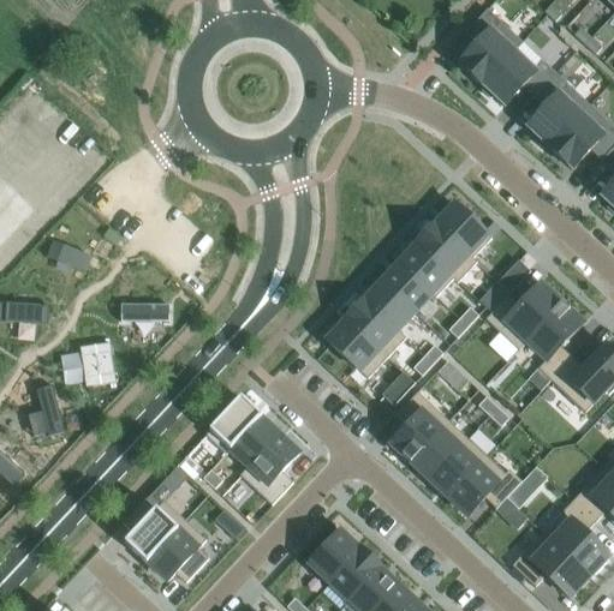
[(550,4),(543,11),(554,21),(561,13),(550,4)]
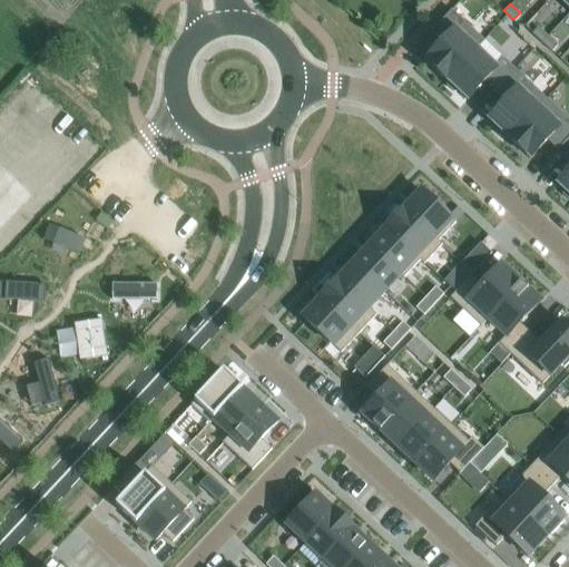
[(483,38),(451,8),(430,29),(441,40),(424,58),(445,77),(476,46),(477,47),(483,38)]
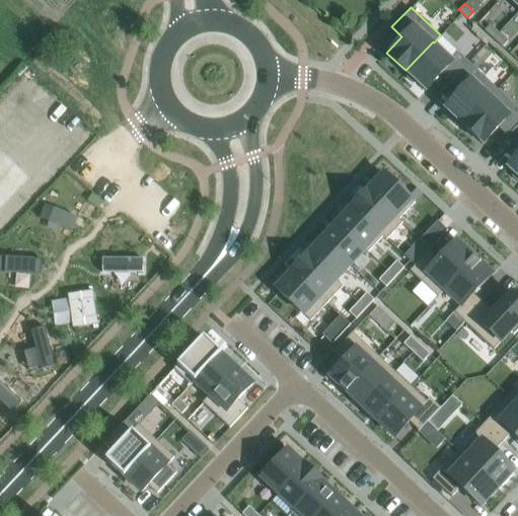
[(484,28),(493,37),(498,30),(490,22),(484,28)]
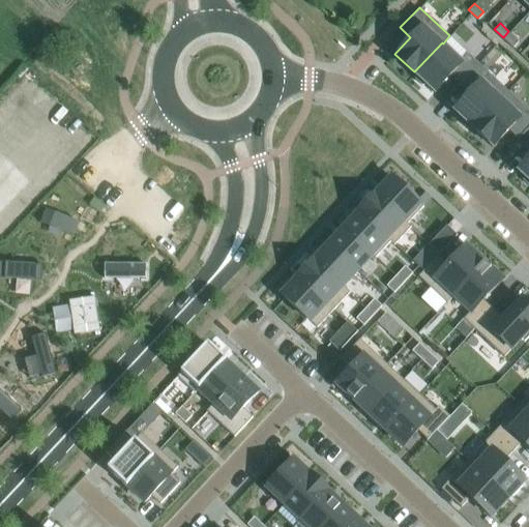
[(508,31),(503,37),(512,46),(518,39),(508,31)]
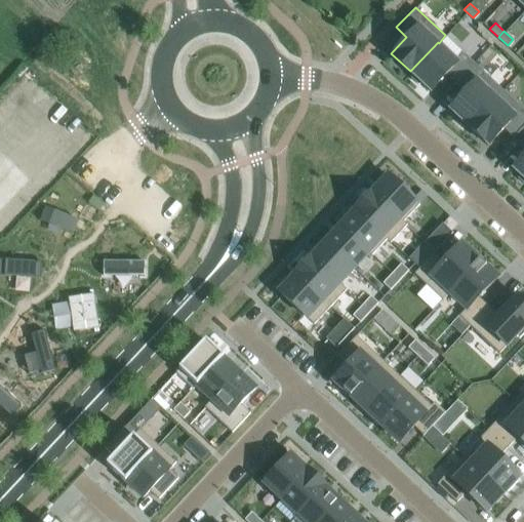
[(454,82),(474,62),(462,51),(456,59),(439,43),(438,42),(410,71),(413,74),(410,76),(417,83),(420,80),(430,89),(445,73),(454,82)]
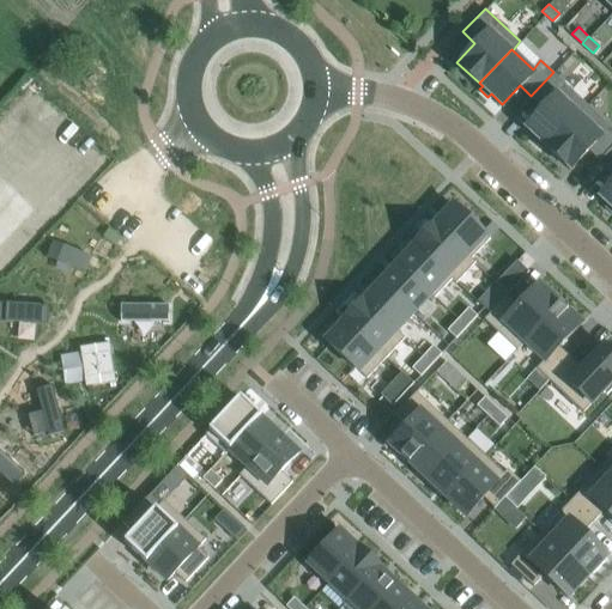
[(546,146),(587,103),(553,72),(531,96),(543,105),(525,125),(535,135),(533,139),(541,146),(544,144),(546,146)]
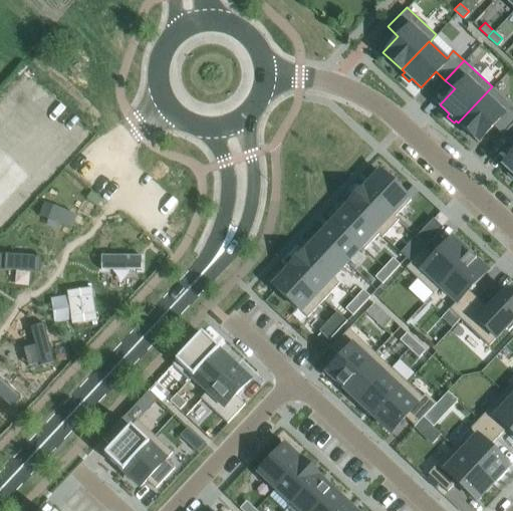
[(512,121),(512,106),(492,86),(458,122),(477,141),(492,124),(502,134),(512,121)]
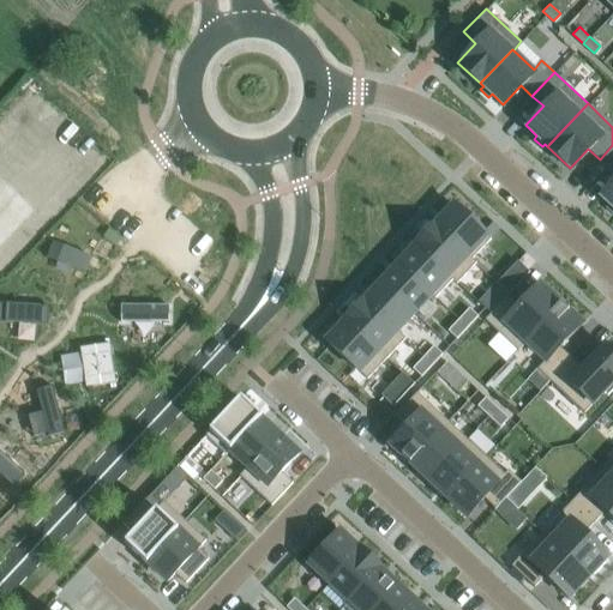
[(612,156),(606,164),(612,171),(612,180),(600,195),(608,203),(605,206),(612,212),(612,156)]
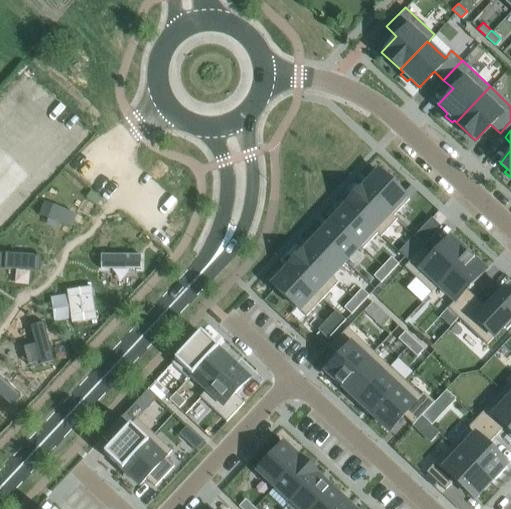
[(362,186),(392,215),(393,214),(408,198),(395,185),(398,182),(390,175),(388,178),(378,169),(362,186)]
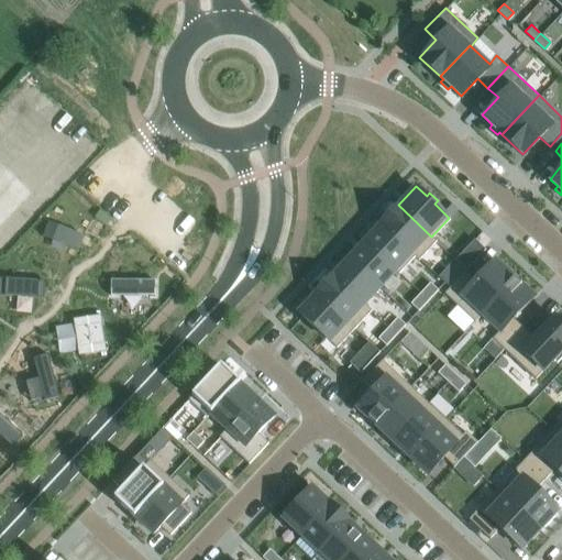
[(381,221),(379,222),(381,223),(382,222),(415,254),(415,255),(418,259),(419,257),(436,240),(432,235),(431,237),(398,205),(397,204),(396,205),(381,221)]
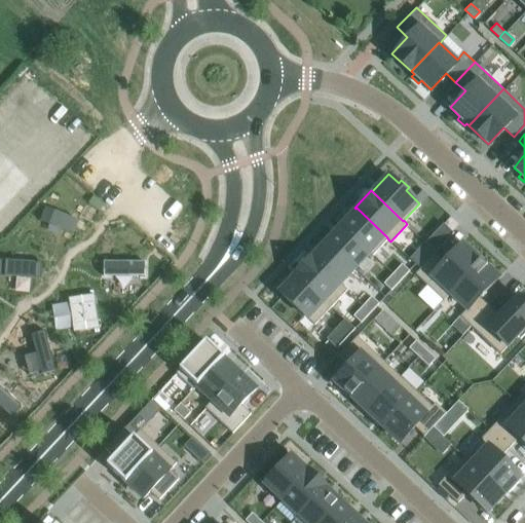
[(44,206),(39,219),(72,231),(77,218),(44,206)]
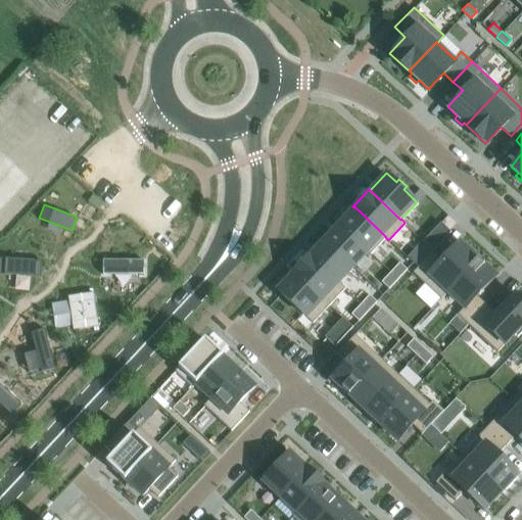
[(353,207),(339,223),(367,248),(366,249),(370,252),(385,237),(385,236),(354,206),(353,207)]
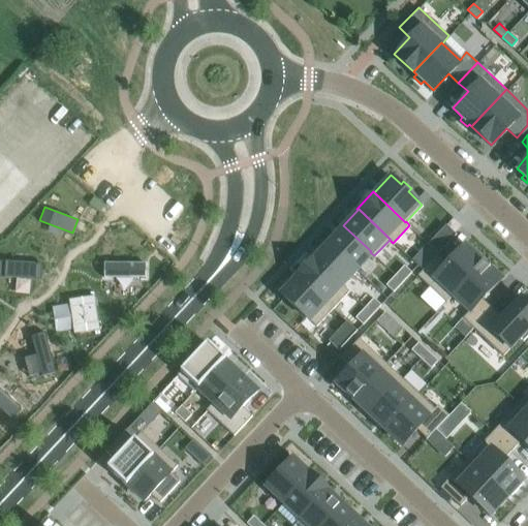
[(428,242),(427,243),(430,245),(437,252),(456,233),(445,223),(428,242)]
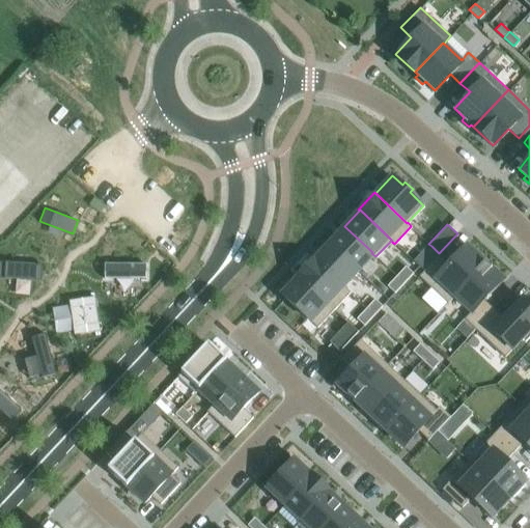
[(344,226),(329,243),(357,269),(371,253),(372,252),(344,226)]
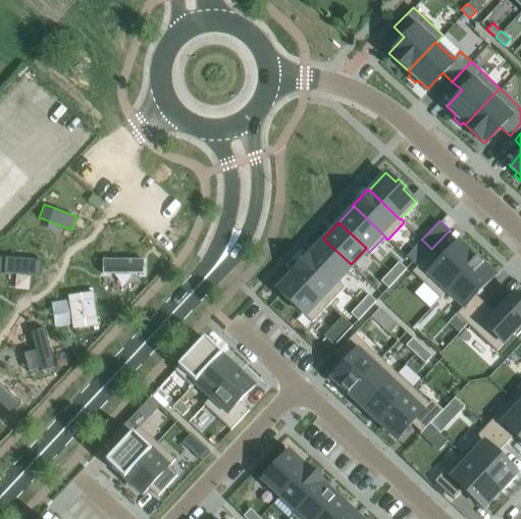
[(309,254),(308,255),(336,280),(336,279),(351,264),(323,239),(309,254)]
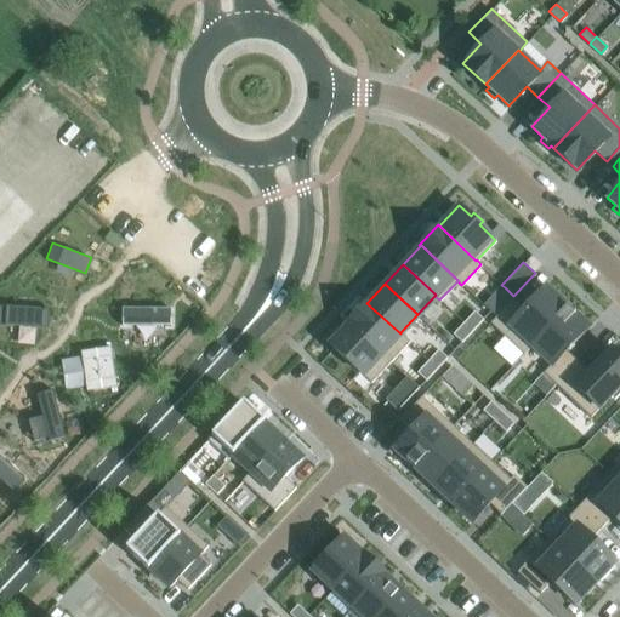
[(496,315),(489,321),(523,353),(532,344),(530,344),(566,306),(563,302),(564,301),(551,287),(549,290),(545,286),(522,309),(511,298),(502,308),(496,315)]
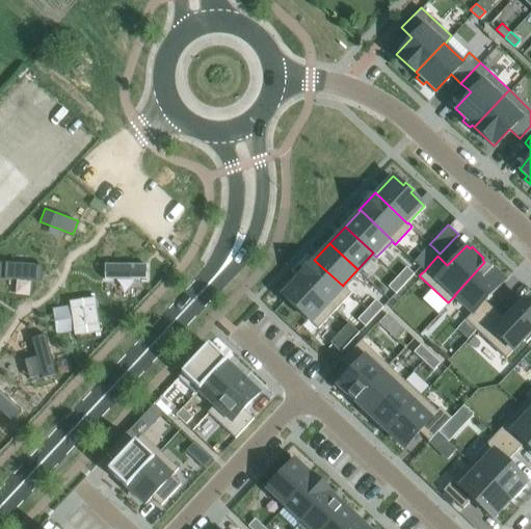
[(432,246),(423,257),(430,264),(437,256),(440,254),(432,246)]
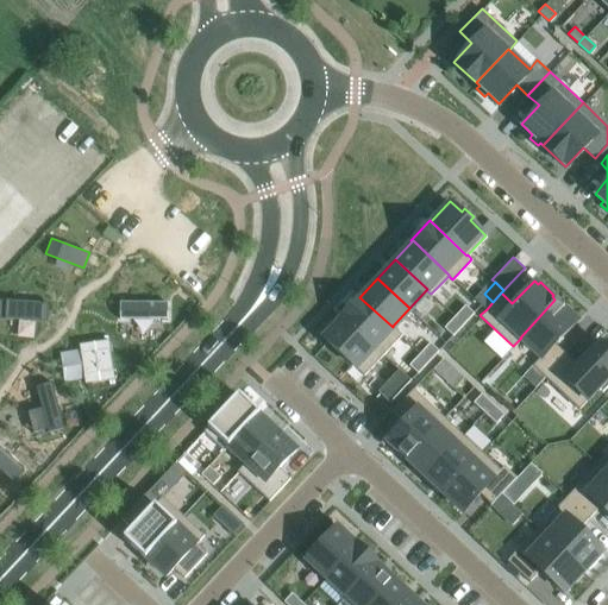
[(342,314),(340,315),(342,316),(343,315),(383,353),(400,335),(401,334),(393,326),(393,327),(359,297),(361,296),(359,295),(358,296),(342,314)]
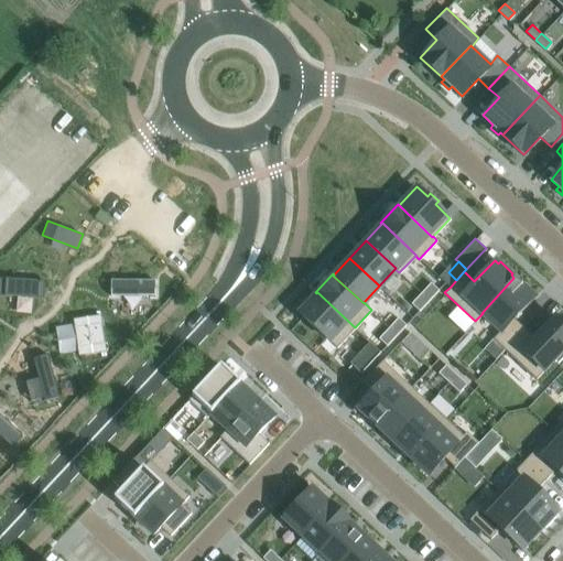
[(0,293),(41,297),(42,286),(43,286),(44,279),(0,276),(0,293)]
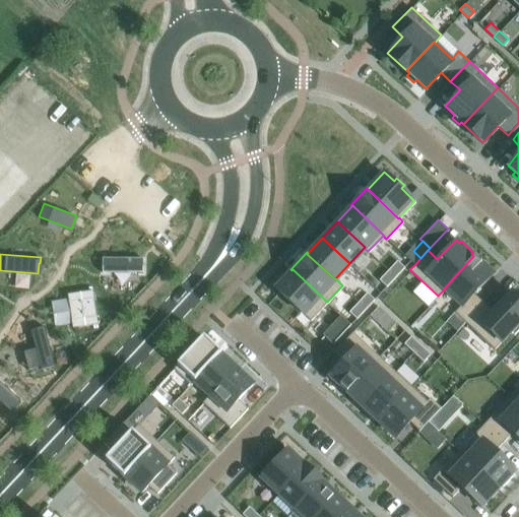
[(102,256),(102,271),(142,271),(142,257),(102,256)]
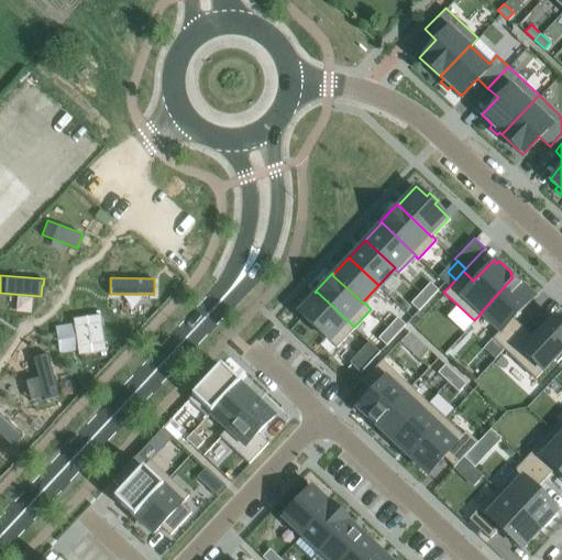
[(513,277),(481,313),(482,313),(499,329),(492,337),(503,348),(522,327),(513,317),(532,296),(513,277)]
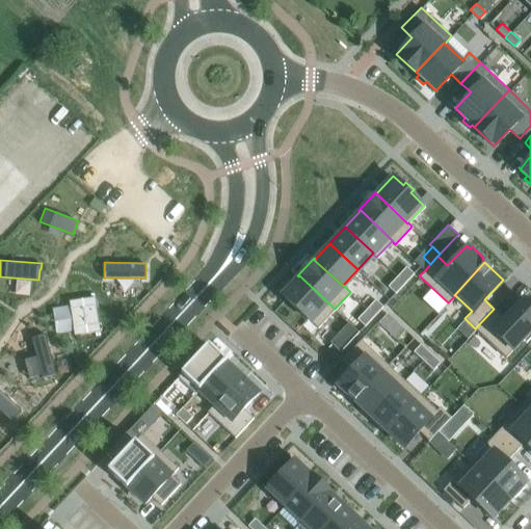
[(405,265),(396,274),(404,282),(414,272),(405,265)]
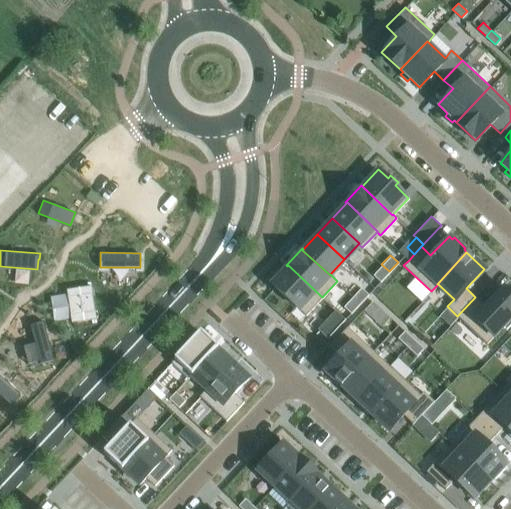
[(381,264),(373,274),(380,281),(389,271),(381,264)]
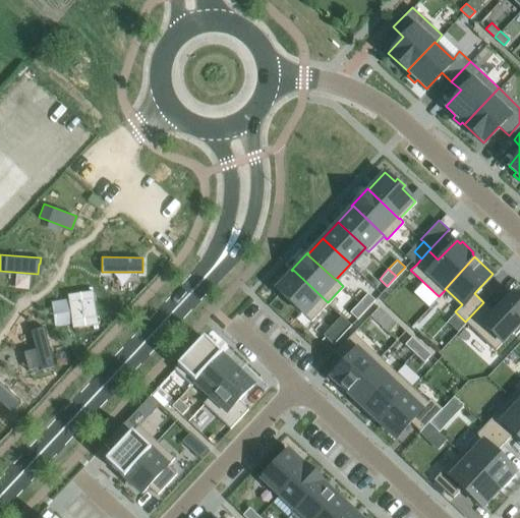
[(292,271),(276,288),(310,321),(328,302),(293,270),(292,271)]
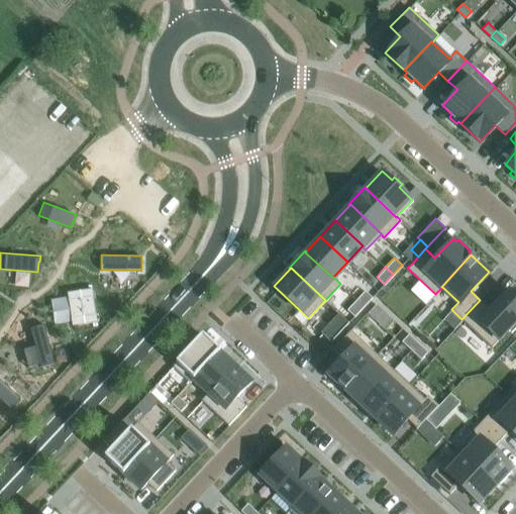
[(92,288),(67,292),(71,324),(96,320),(92,288)]
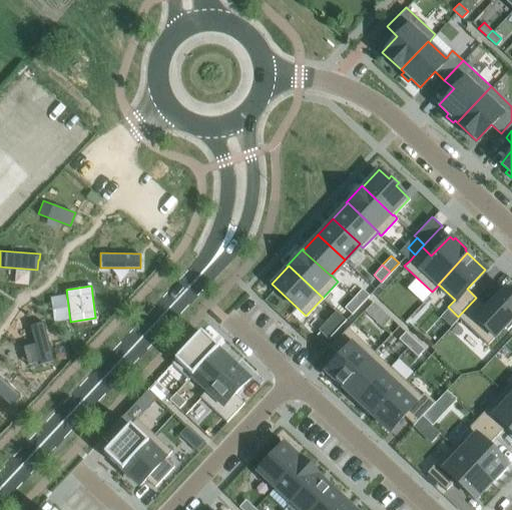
[(362,287),(353,297),(360,304),(369,294),(362,287)]
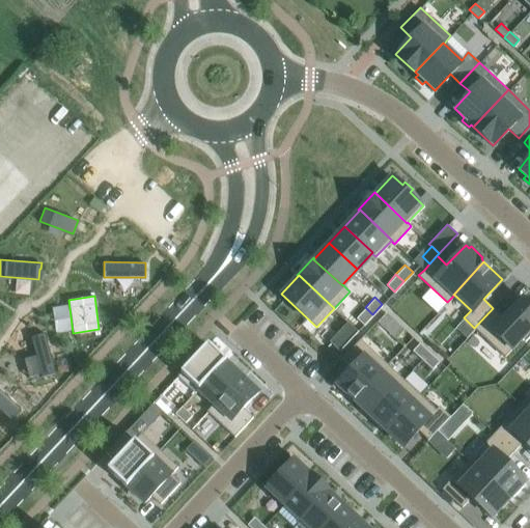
[(493,308),(474,328),(504,356),(522,337),(524,340),(529,334),(529,304),(521,297),(502,316),(493,308)]
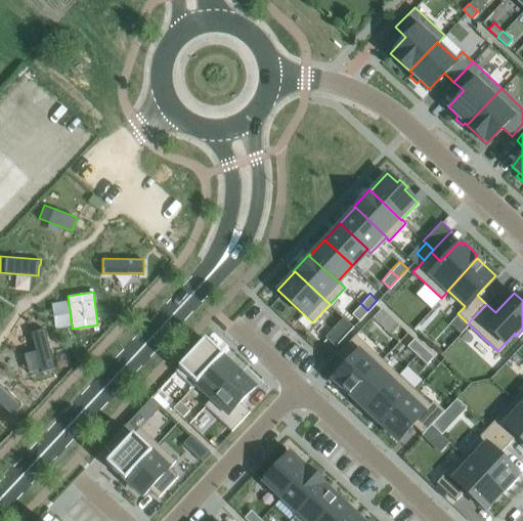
[(360,303),(351,313),(358,319),(367,310),(360,303)]
